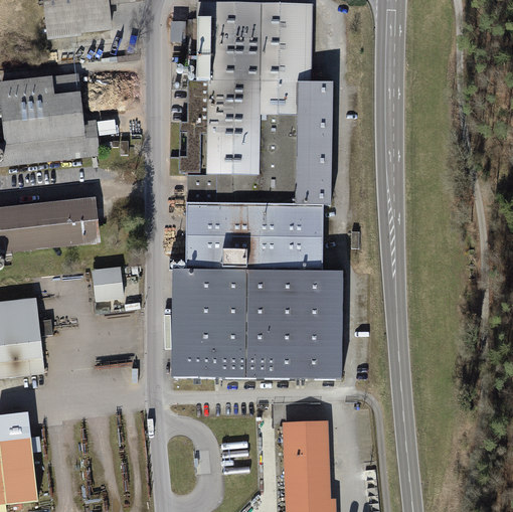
[(44,0),(50,40),(108,33),(106,11),(139,7),(138,0),(44,0)]
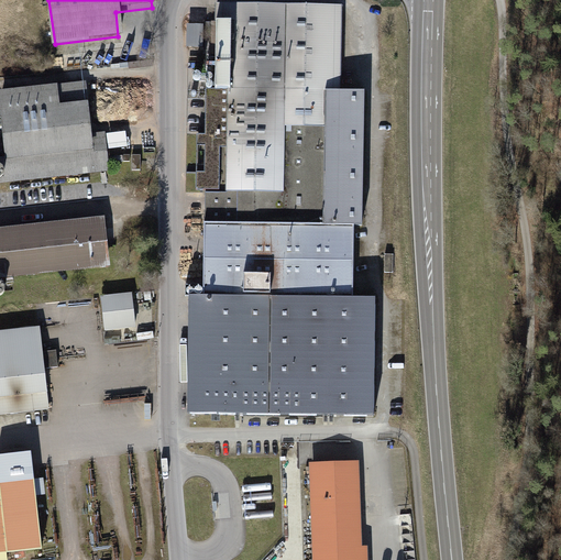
[(233,90),(232,191),(217,191),(217,209),(217,223),(208,223),(208,297),(189,297),(188,355),(188,412),(374,413),(374,298),(358,298),(359,227),(364,227),(364,95),(347,95),(347,4),(227,3),(227,22),(215,21),(215,48),(215,90),(233,90)]
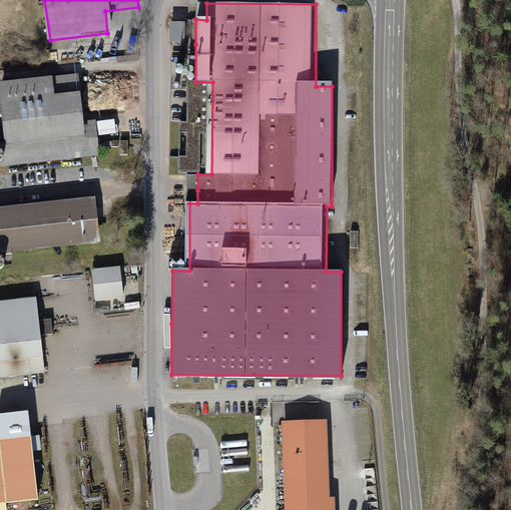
[(185,40),(185,19),(170,19),(169,40),(185,40)]
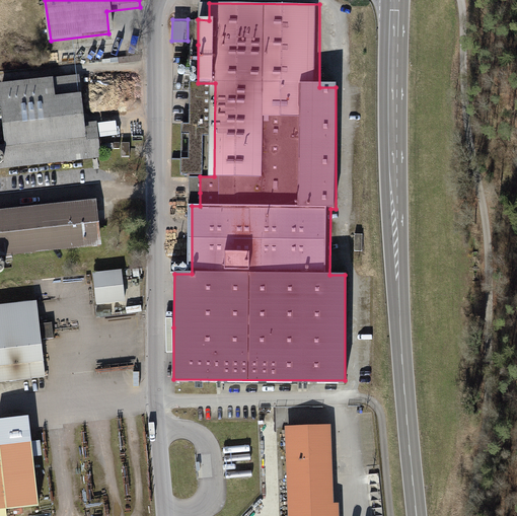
[(75,77),(0,80),(0,165),(97,161),(95,125),(77,125),(75,77)]
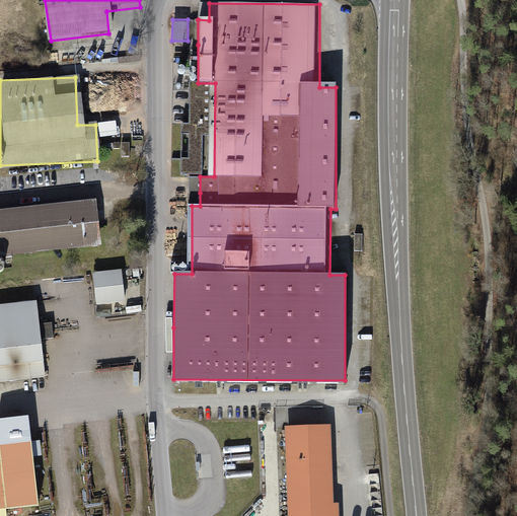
[(94,195),(0,208),(0,255),(101,241),(94,195)]
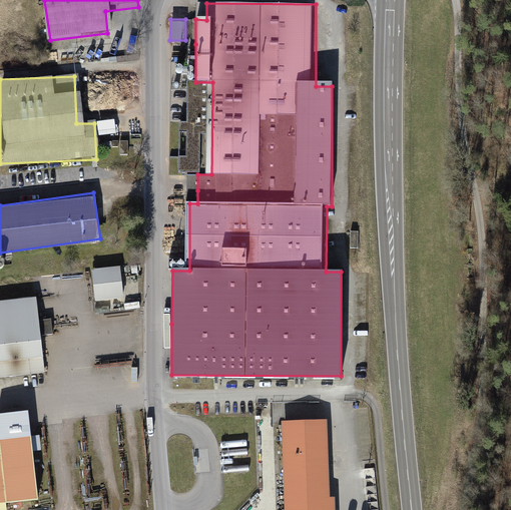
[(118,266),(88,268),(91,299),(121,296),(118,266)]
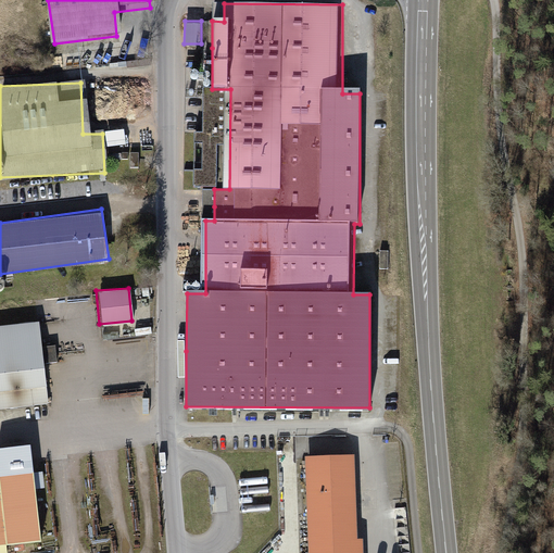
[(38,318),(0,322),(0,406),(47,402),(38,318)]
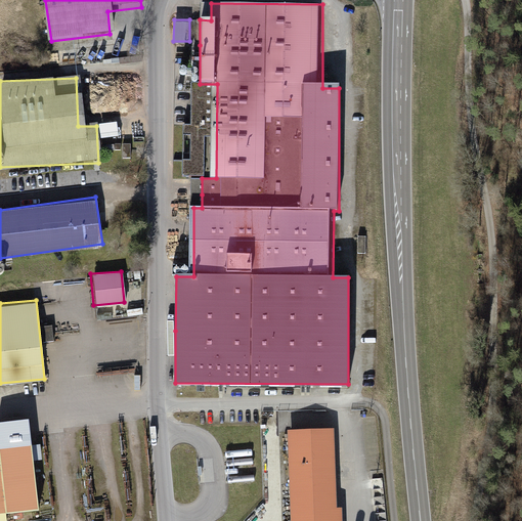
[(41,323),(42,339),(53,339),(52,322),(41,323)]
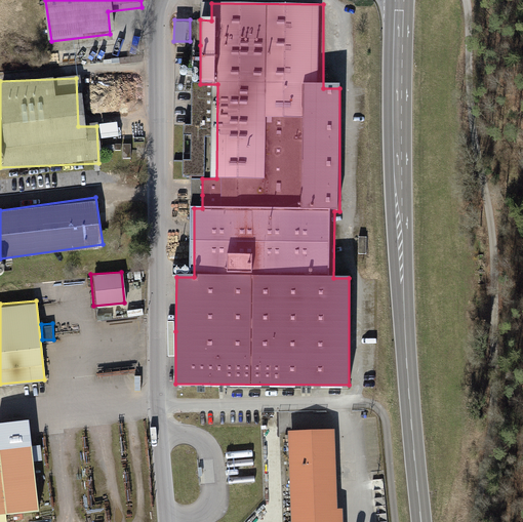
[(333,521),(328,429),(288,432),(281,432),(285,521),(333,521)]
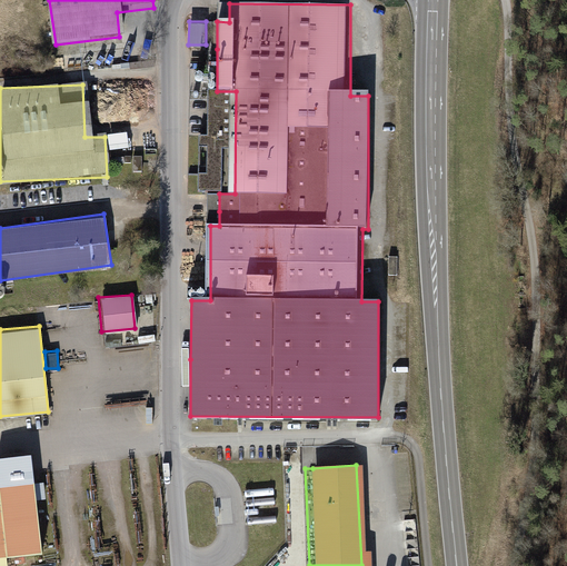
[(45,480),(36,482),(37,497),(45,497),(45,480)]
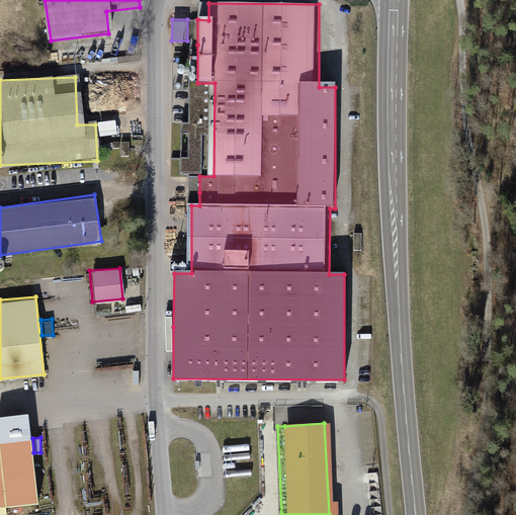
[(27,440),(0,443),(0,509),(36,505),(27,440)]
